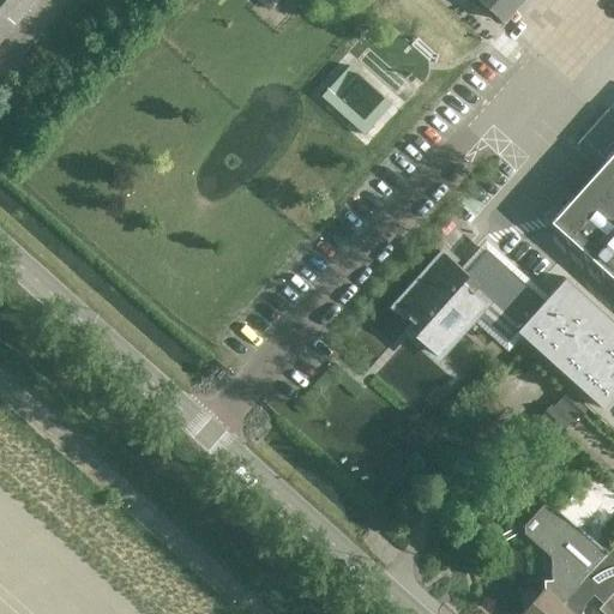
[(0,0),(0,38),(34,0),(0,0)]
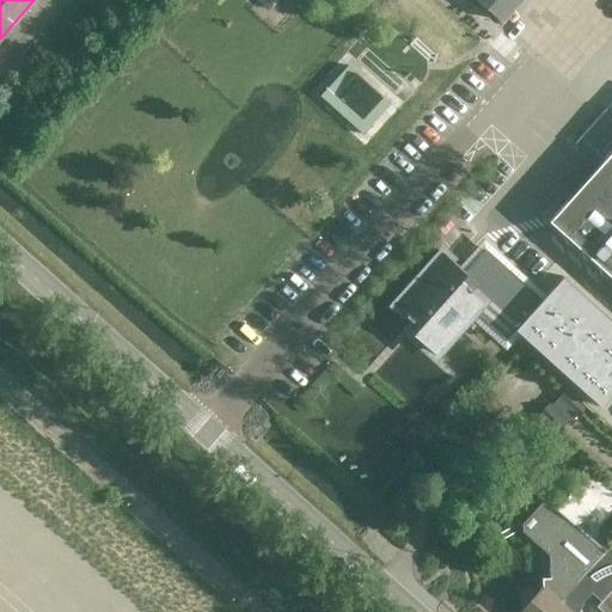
[(254,0),(267,12),(277,0),(254,0)]
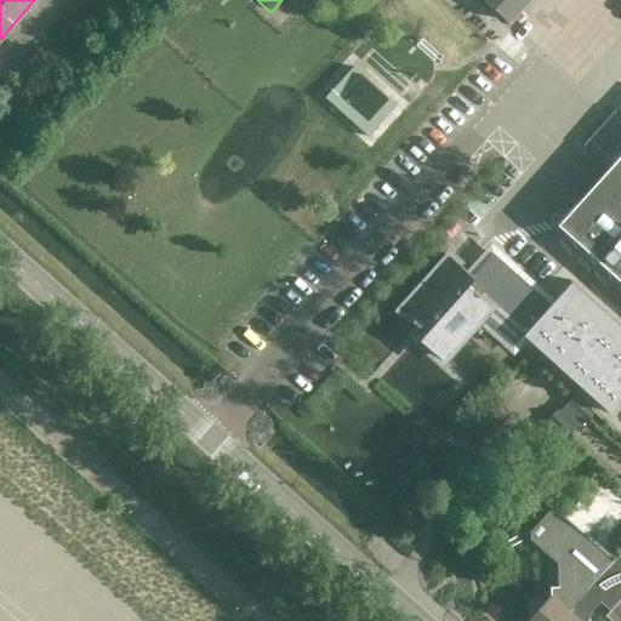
[(524,0),(484,0),(507,21),(524,0)]
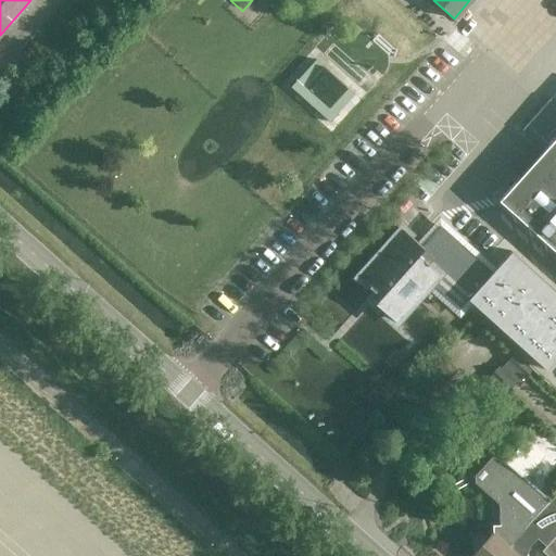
[(555,136),(498,200),(555,251),(555,136)]
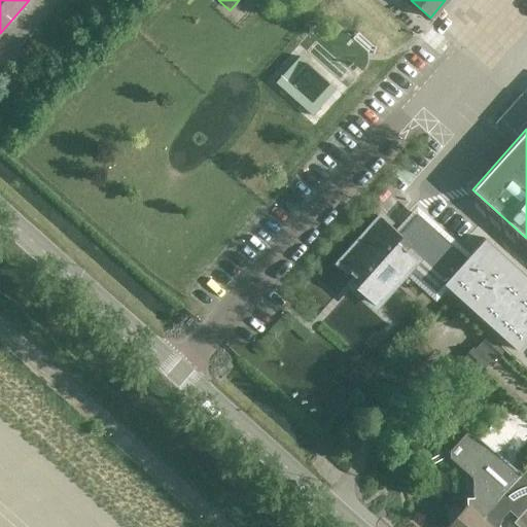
[(526,339),(526,276),(484,238),(466,257),(417,214),(399,233),(400,234),(395,239),(415,257),(406,268),(434,292),(444,283),(518,350),(526,339)]
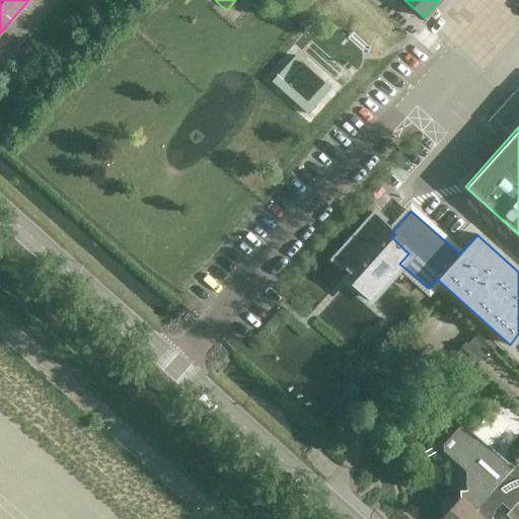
[(374,212),(334,257),(354,275),(349,281),(368,298),(399,264),(409,253),(389,235),(394,230),(393,229),(374,212)]
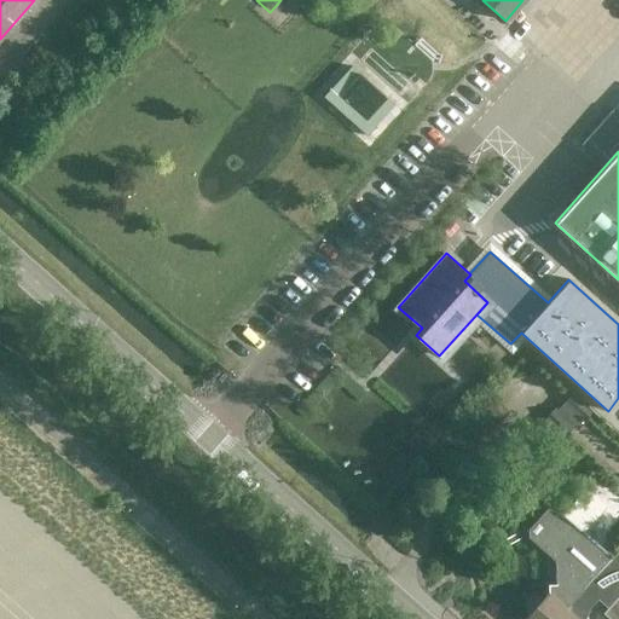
[(555,408),(549,414),(570,433),(577,426),(578,427),(585,418),(586,420),(593,414),(572,394),(557,409),(555,408)]
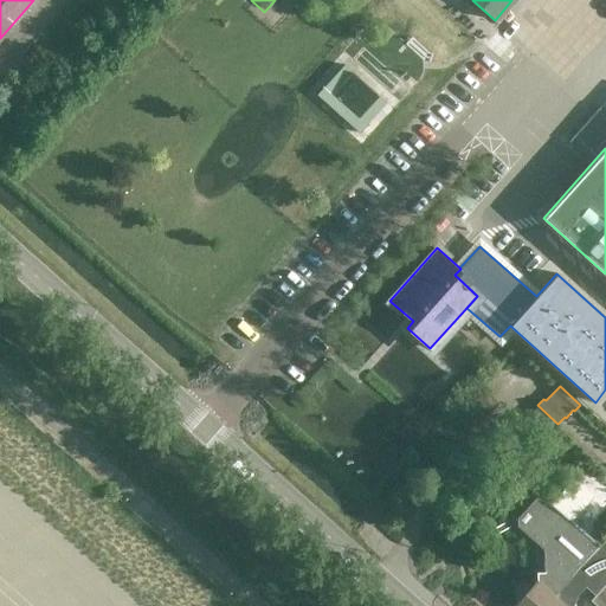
[(540,492),(516,519),(517,526),(529,536),(543,549),(545,572),(536,572),(536,580),(513,605),(543,605),(548,601),(558,591),(599,545),(572,521),(594,496),(573,477),(550,502),(540,492)]
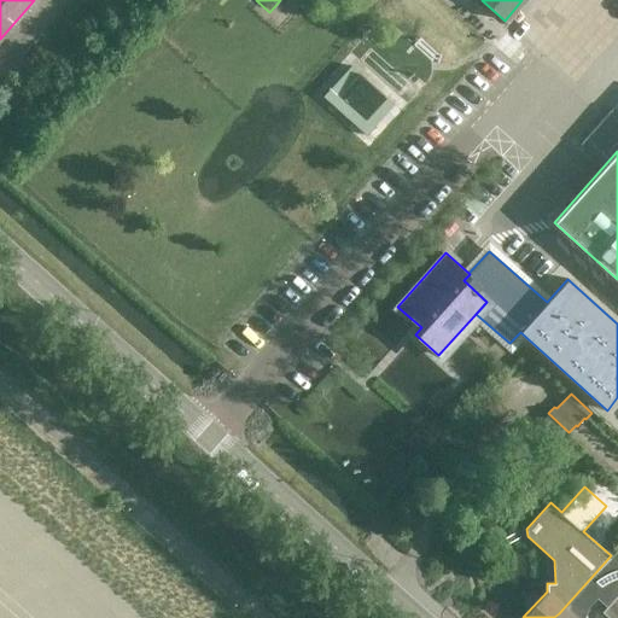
[(617,561),(611,555),(569,602),(559,613),(554,617),(583,617),(588,607),(596,598),(606,606),(601,612),(602,612),(617,595),(617,561)]
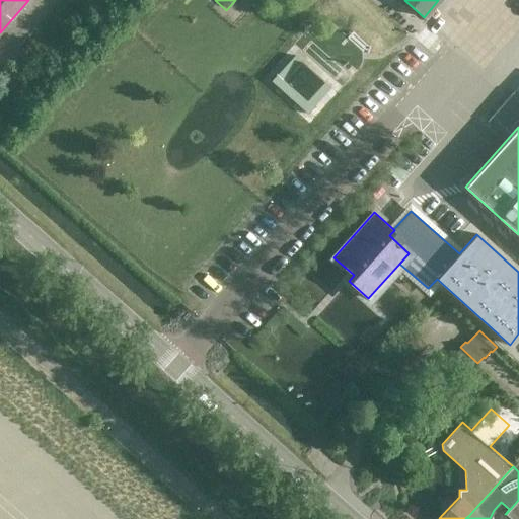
[(518,518),(518,500),(506,514),(511,518),(518,518)]
